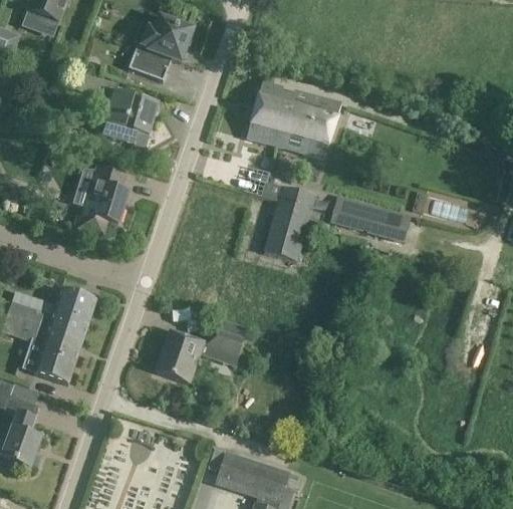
[(16,0),(30,5),(28,9),(58,20),(65,2),(67,3),(68,0),(16,0)]
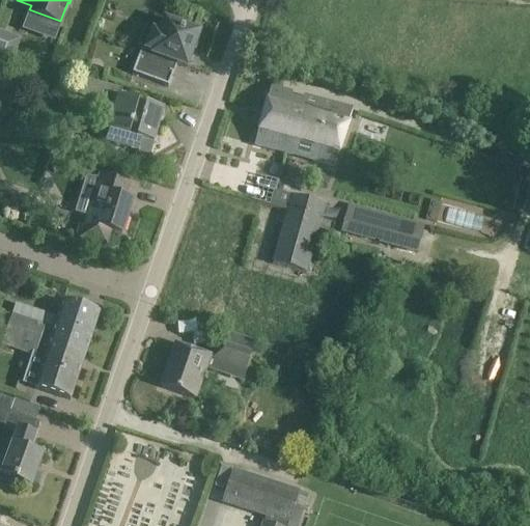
[(188,59),(192,50),(194,45),(196,46),(200,35),(197,34),(199,30),(195,29),(195,26),(186,23),(185,25),(166,19),(161,31),(144,25),(138,43),(142,45),(133,70),(168,83),(177,60),(187,63),(188,59)]
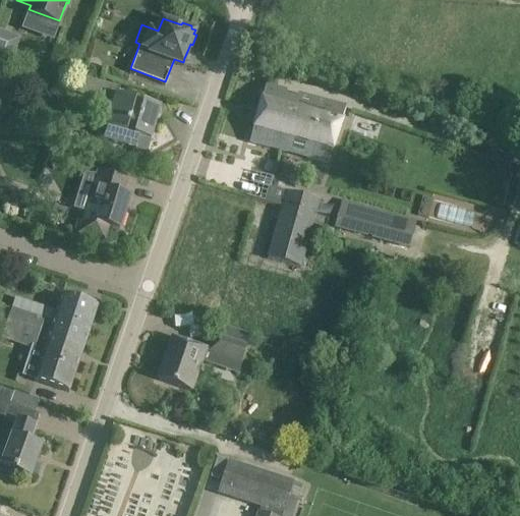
[(0,38),(0,50),(5,52),(9,42),(0,38)]
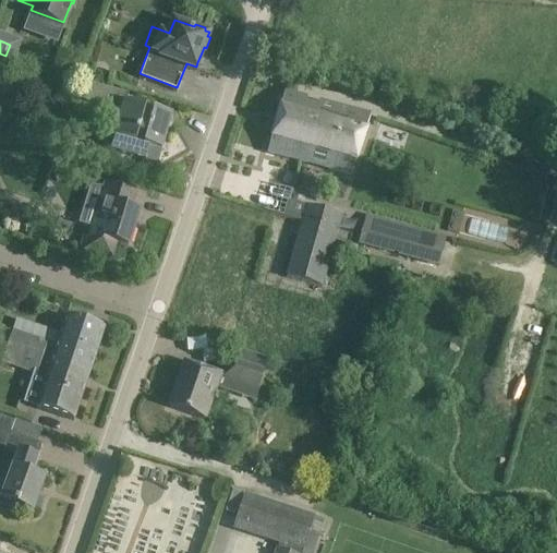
[(129,92),(108,86),(95,82),(94,83),(86,81),(82,97),(111,105),(107,119),(118,122),(111,146),(158,159),(171,112),(126,100),(129,92)]
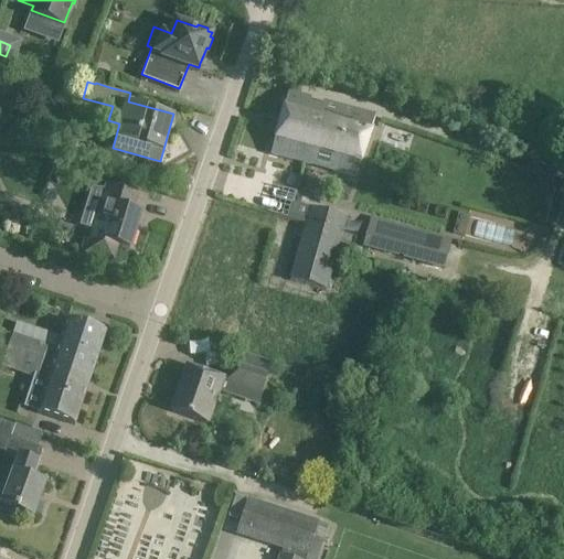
[(375,113),(289,89),(272,149),(359,174),(375,113)]
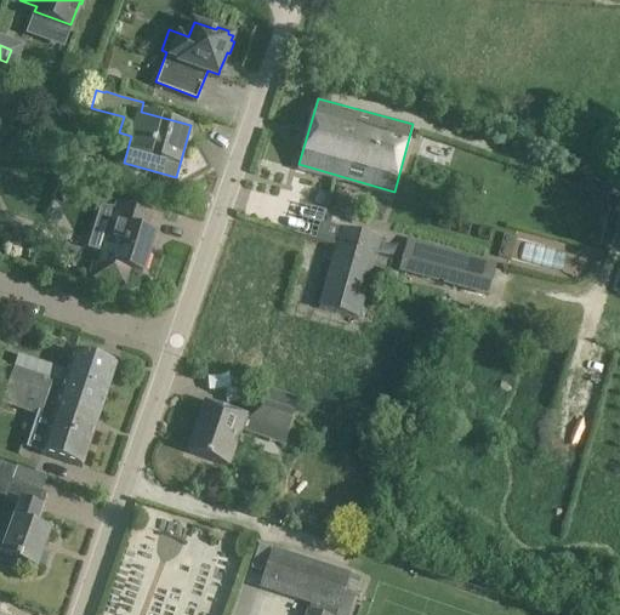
[(97,248),(89,274),(126,285),(131,267),(143,271),(151,245),(155,248),(160,232),(146,227),(151,212),(118,201),(103,249),(97,248)]
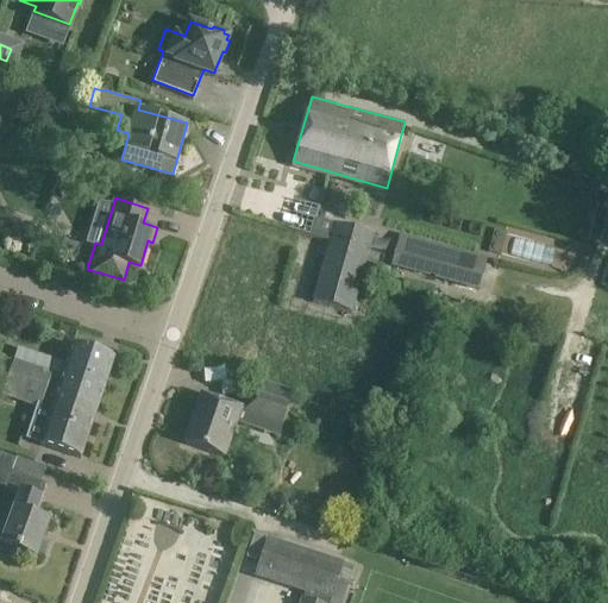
[(374,231),(314,215),(311,232),(328,237),(312,297),(353,308),(374,231)]
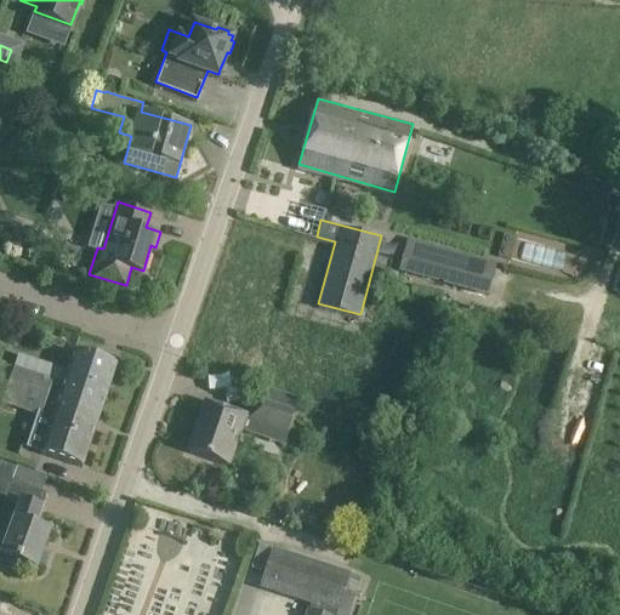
[(495,258),(407,233),(398,263),(487,289),(495,258)]
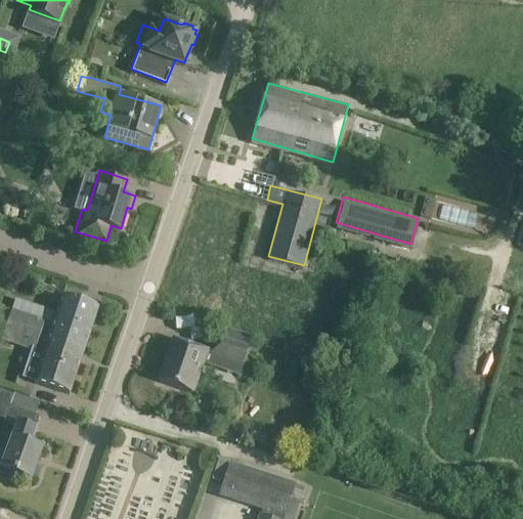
[(448,220),(480,219),(480,202),(434,203),(434,210),(447,210),(448,220)]
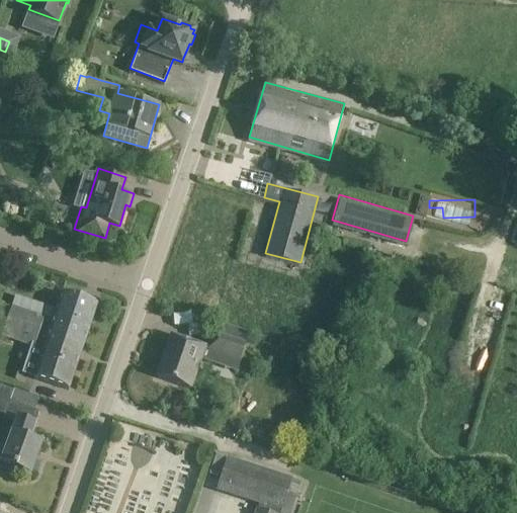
[(48,336),(82,348),(97,302),(62,289),(56,310),(39,305),(37,313),(54,318),(48,336)]
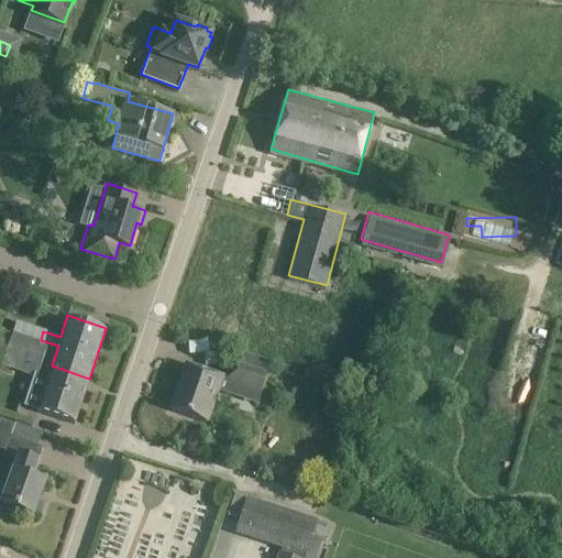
[(75,419),(89,379),(52,365),(58,346),(41,340),(14,331),(3,362),(47,376),(37,407),(54,413),(75,419)]
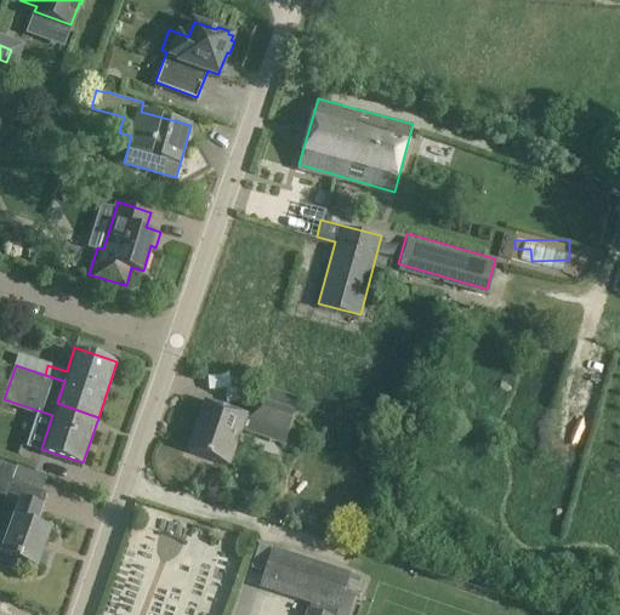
[(297,396),(266,383),(261,397),(255,394),(248,415),(286,428),(295,409),(293,408),(297,396)]
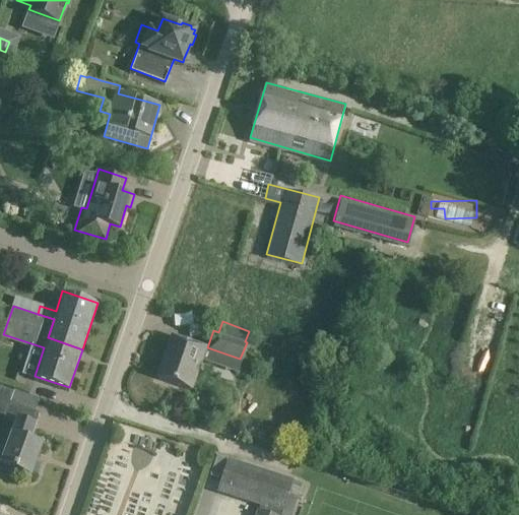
[(205,344),(173,334),(158,376),(190,387),(205,344)]
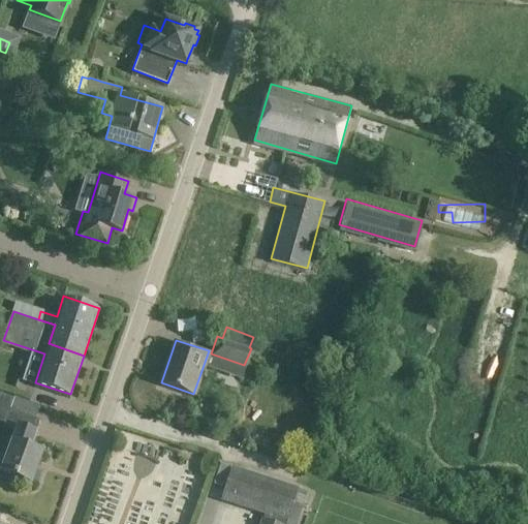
[(0,392),(0,391),(0,419),(4,420),(19,425),(2,470),(11,473),(31,481),(42,452),(30,447),(40,418),(21,410),(10,406),(14,396),(0,392)]
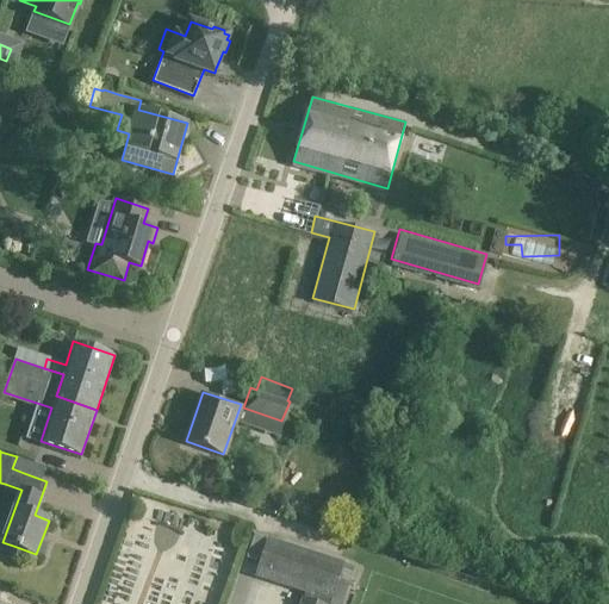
[(343,561),(268,536),(256,572),(306,587),(300,603),(329,603),(336,584),(343,561)]
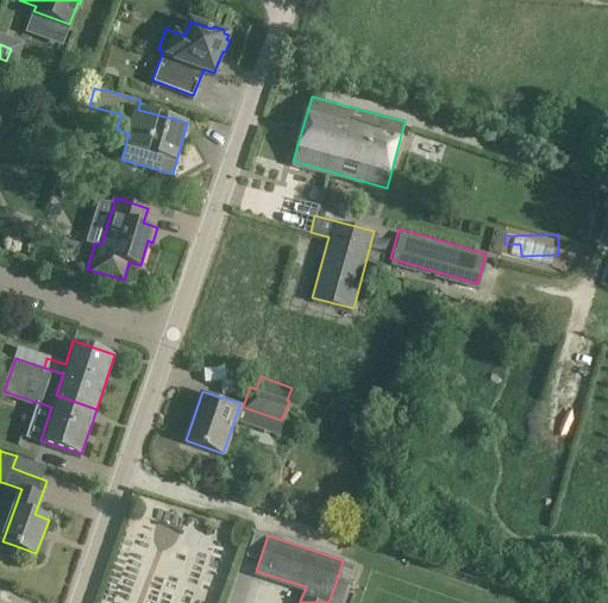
[(252,577),(244,602),(293,602),(298,591),(252,577)]
